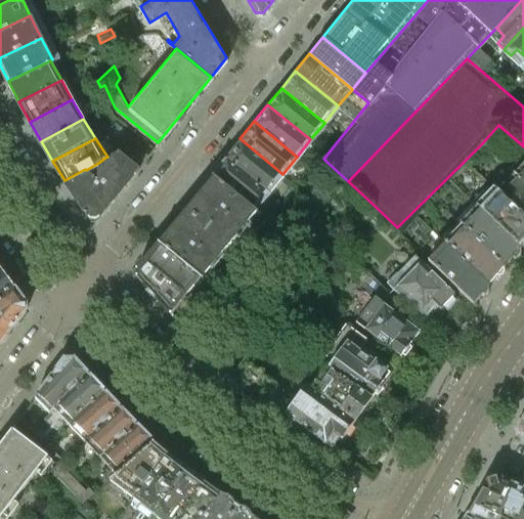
[(282,174),(239,138),(226,156),(268,190),(282,174)]
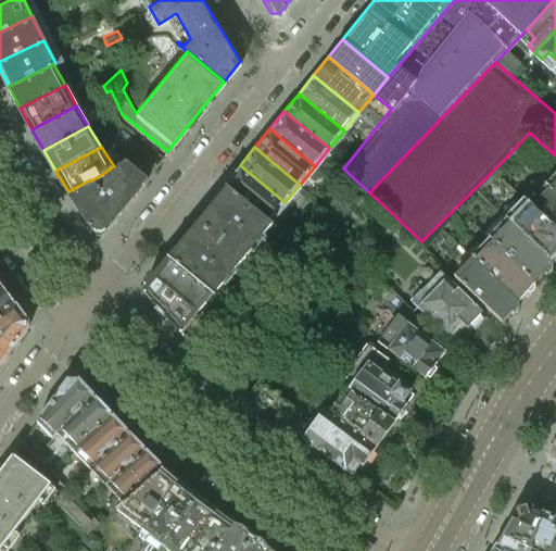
[(114,163),(124,157),(119,151),(111,157),(114,163)]
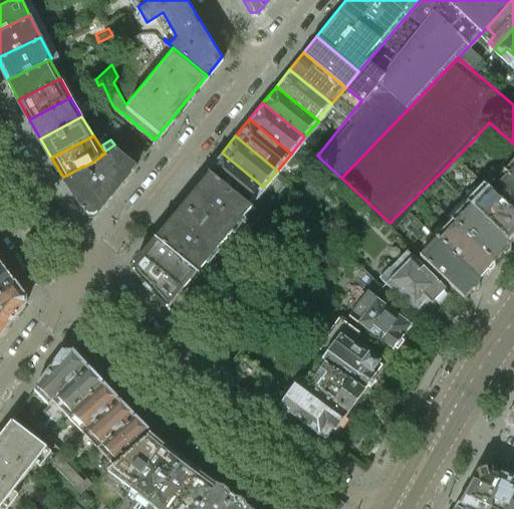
[(115,146),(105,154),(104,154),(96,160),(94,175),(112,190),(137,162),(115,146)]
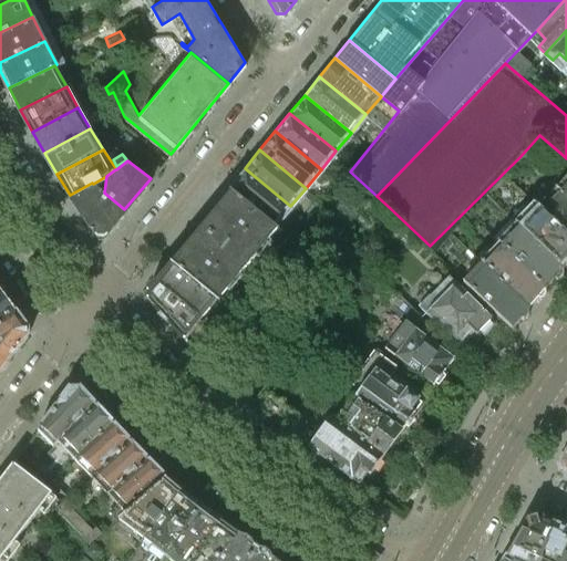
[(290,206),(245,168),(229,186),(271,220),(276,224),(290,206)]
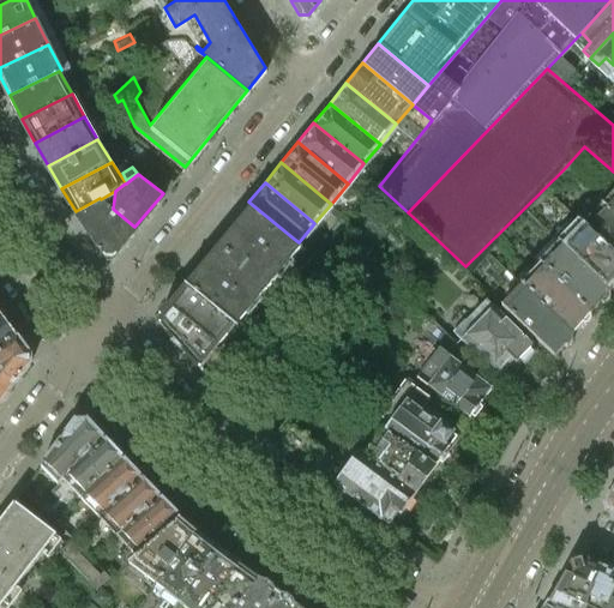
[(613,185),(613,187),(608,182),(605,182),(594,193),(600,199),(601,200),(613,212),(613,185)]
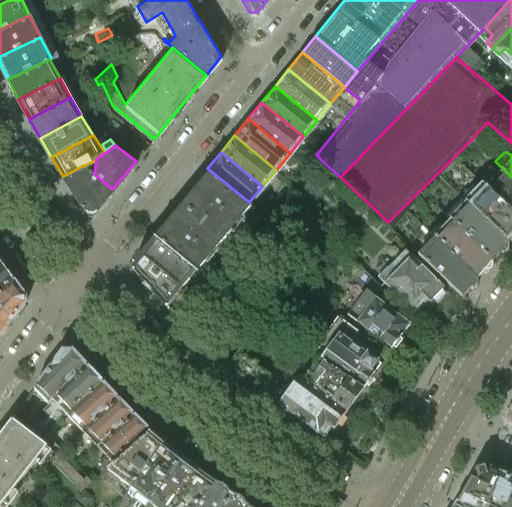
[(94,174),(84,166),(83,165),(63,176),(87,211),(94,211),(112,189),(94,174)]
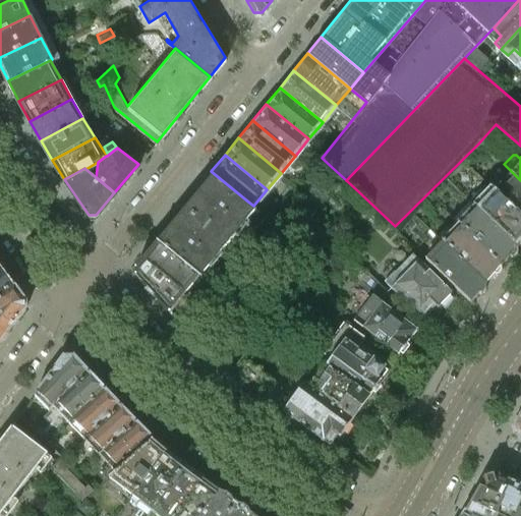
[(315,194),(329,179),(315,168),(302,182),(315,194)]
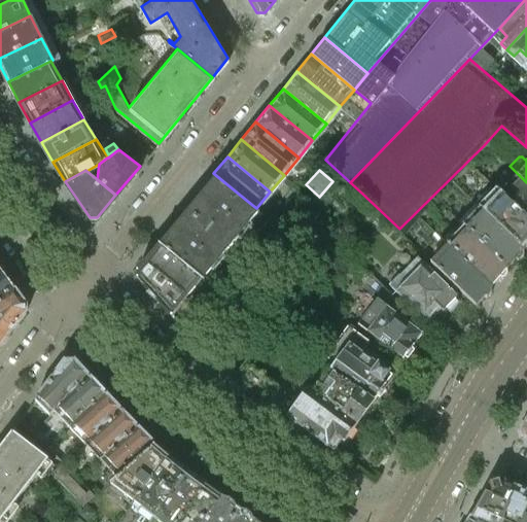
[(526,182),(516,172),(515,171),(499,189),(526,216),(526,182)]
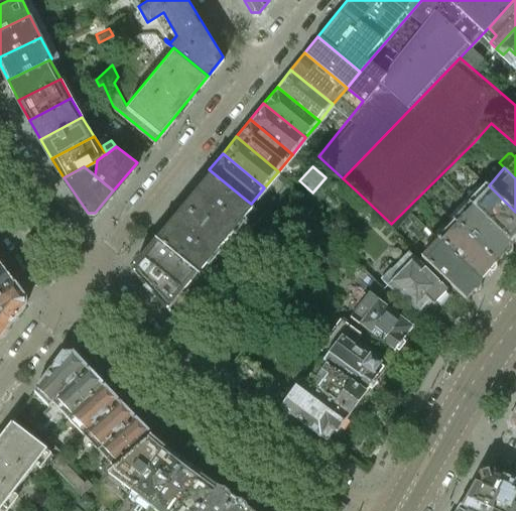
[(247,201),(209,169),(208,170),(209,171),(196,186),(200,189),(238,222),(252,205),(251,204),(247,201)]
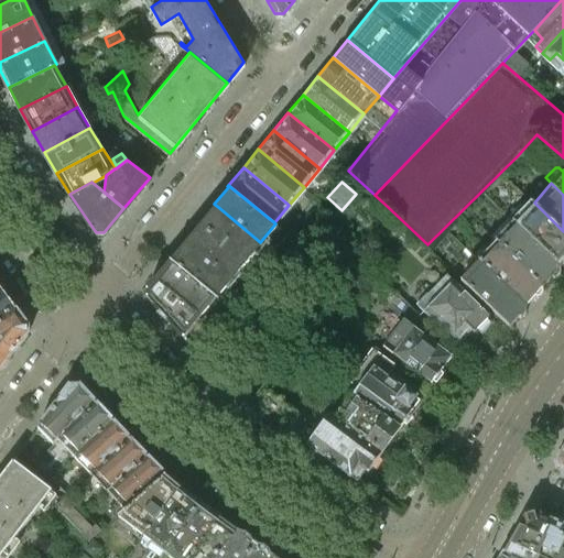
[(563,231),(534,203),(530,198),(521,207),(511,219),(514,221),(561,264),(562,262),(563,262),(563,231)]
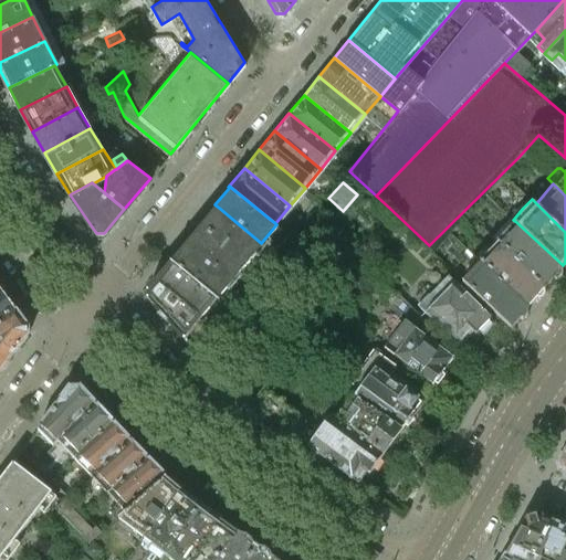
[(261,243),(219,208),(215,204),(200,223),(247,261),(261,243)]
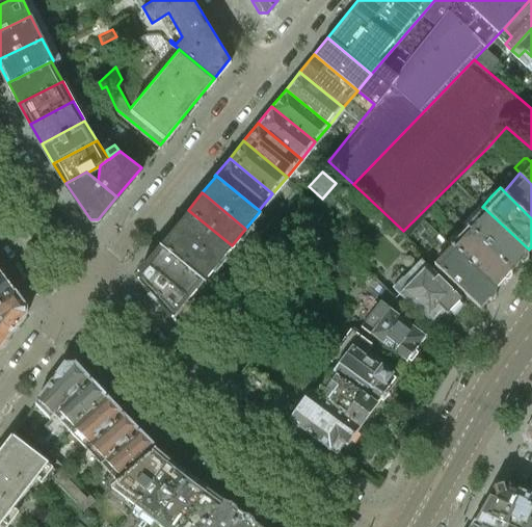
[(529,249),(485,209),(482,207),(466,225),(470,229),(512,267),(520,259),(524,259),(528,255),(528,251),(529,249)]
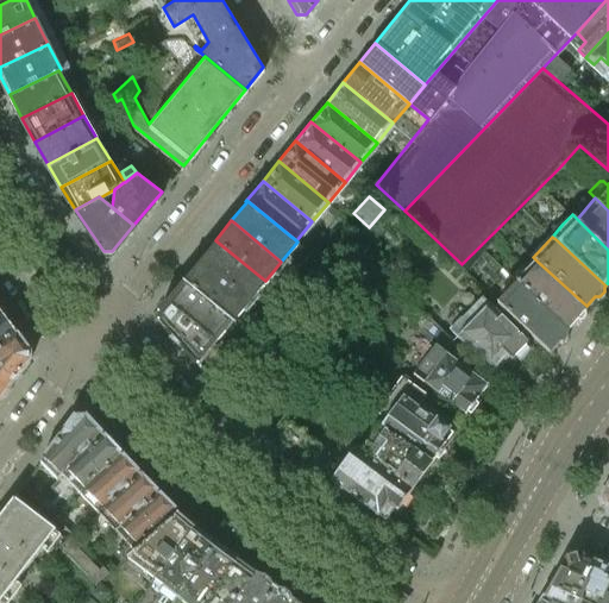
[(199,261),(202,263),(249,301),(265,281),(215,240),(199,261)]
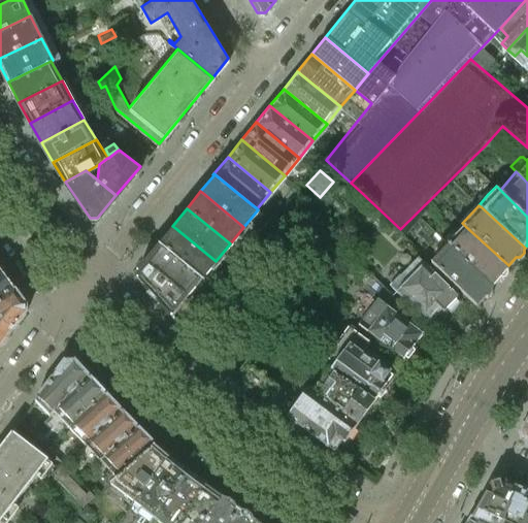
[(508,265),(466,227),(462,223),(458,219),(440,236),(446,242),(450,246),(493,284),(498,278),(500,279),(510,267),(508,265)]
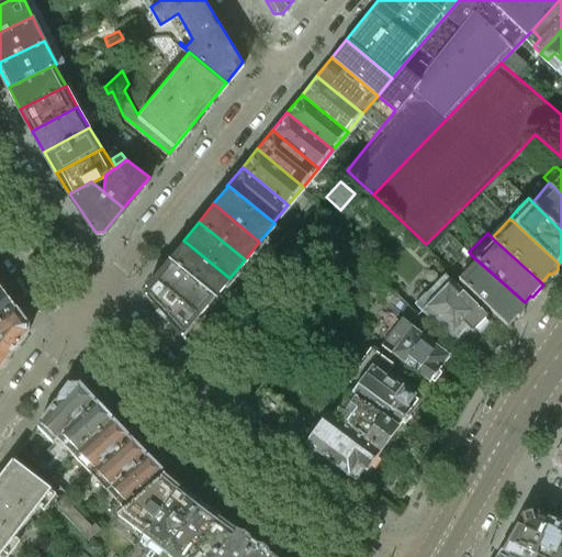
[(229,278),(187,243),(183,241),(170,256),(169,255),(167,257),(214,296),(215,296),(229,278)]
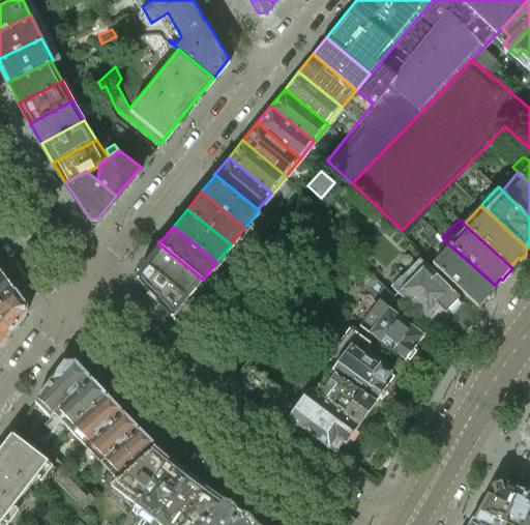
[(202,279),(157,242),(137,268),(138,276),(149,289),(157,296),(156,297),(172,314),(202,279)]
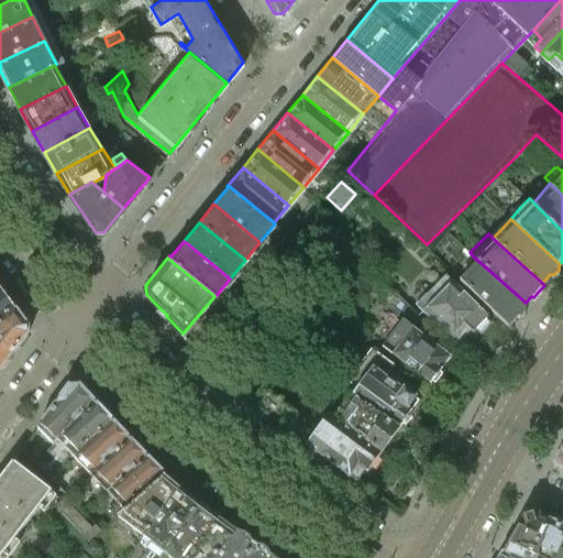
[(526,303),(479,262),(475,259),(459,276),(508,324),(516,314),(520,314),(525,309),(523,305),(526,303)]
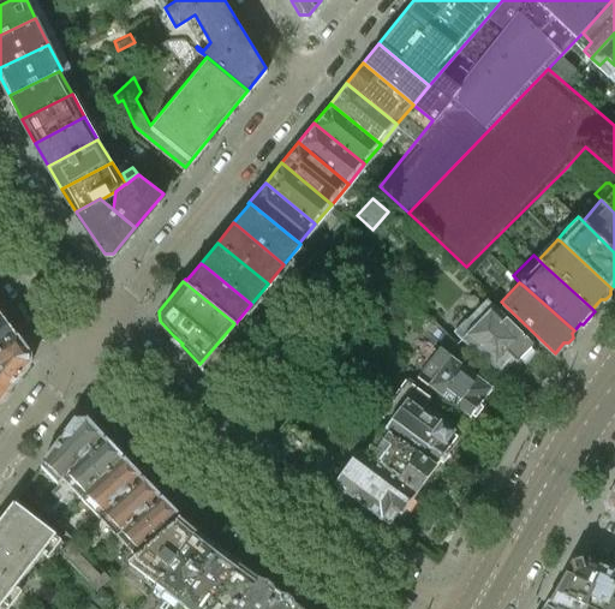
[(533,341),(487,296),(454,329),(495,369),(512,353),(517,358),(533,341)]
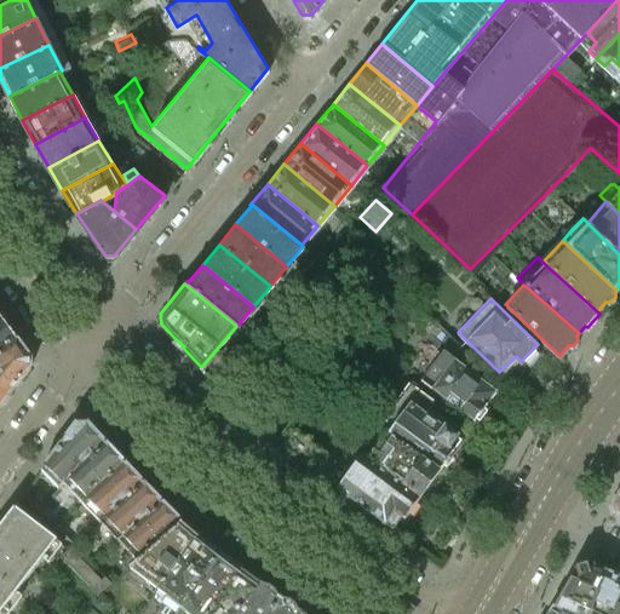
[(0,313),(0,346),(16,334),(0,313)]
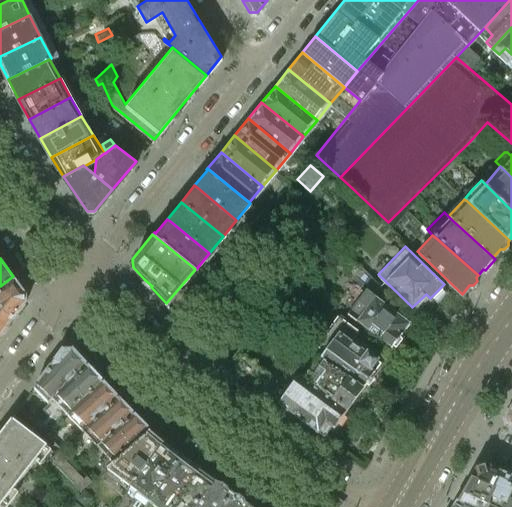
[(384,295),(387,290),(373,275),(369,273),(364,279),(384,295)]
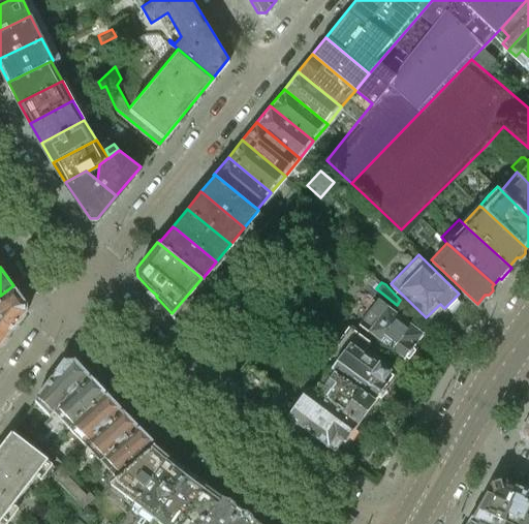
[(0,342),(25,310),(26,302),(13,285),(0,296),(0,342)]
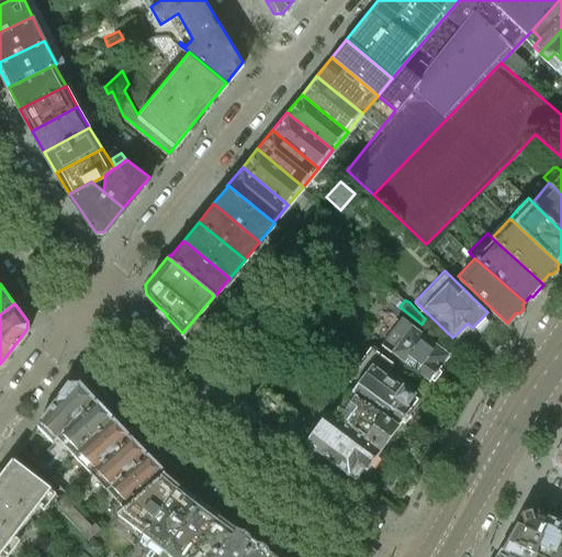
[(220,330),(218,329),(210,322),(197,338),(192,343),(213,367),(224,375),(226,371),(217,363),(221,359),(214,353),(214,336),(220,330)]
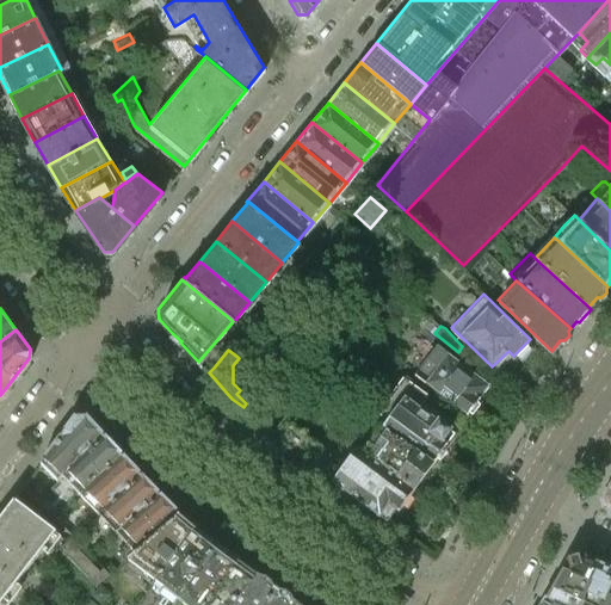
[(446,351),(424,381),(467,412),(479,395),(488,381),(446,351)]
